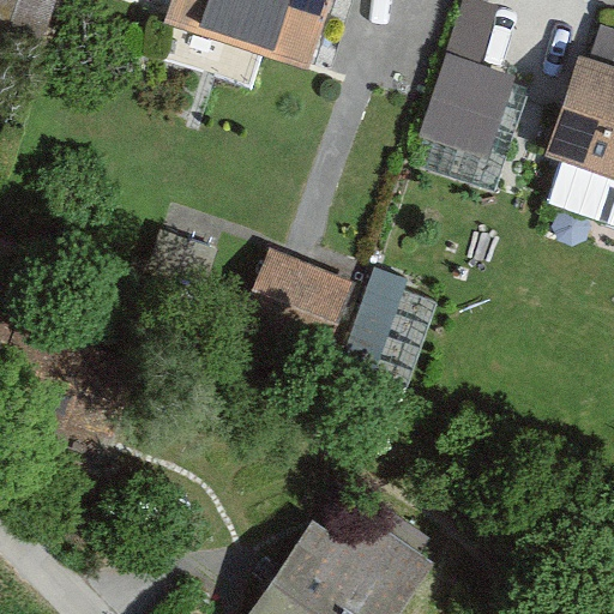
[(324,0),(169,0),(162,22),(300,70),(324,0)]
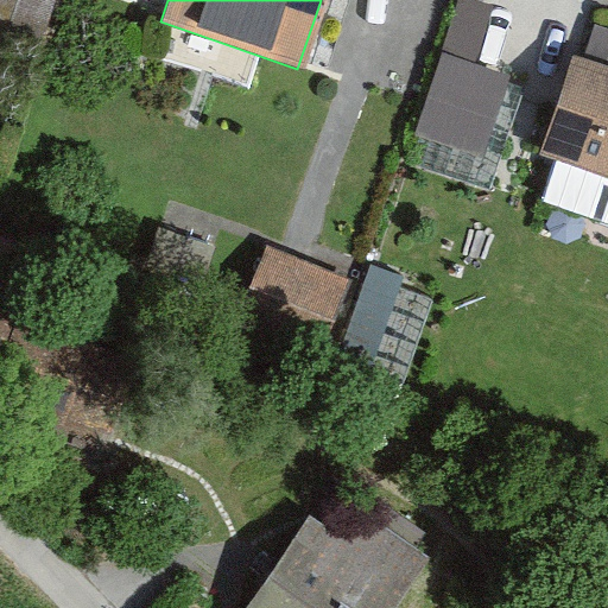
[(460,0),(443,55),(476,65),(495,7),(473,0),(460,0)]
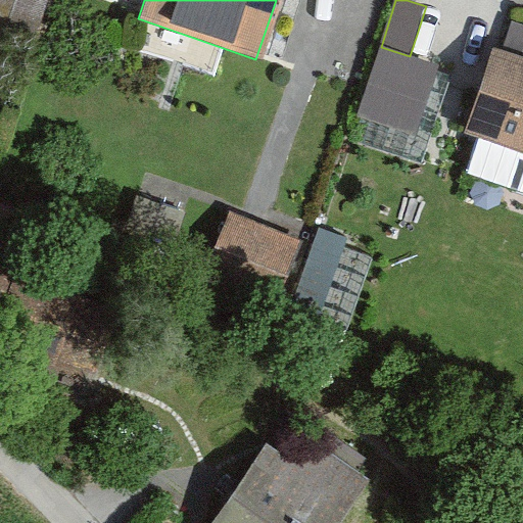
[(358,117),(417,137),(439,66),(410,56),(381,47),(358,117)]
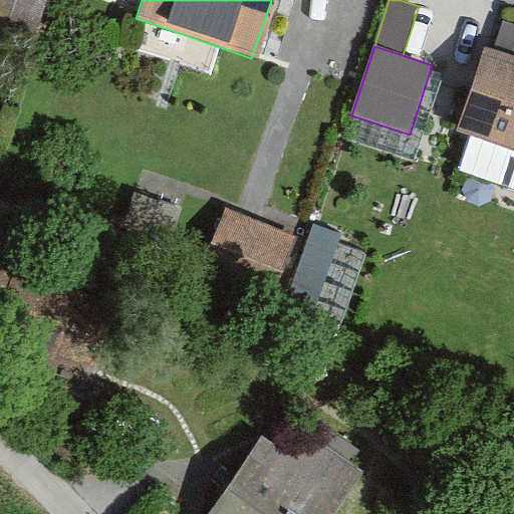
[(513,56),(486,47),(456,134),(513,153),(513,56)]
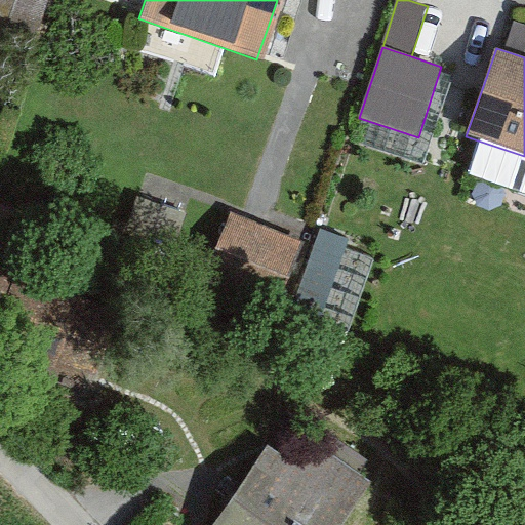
[(304,243),(231,214),(202,284),(275,313),(304,243)]
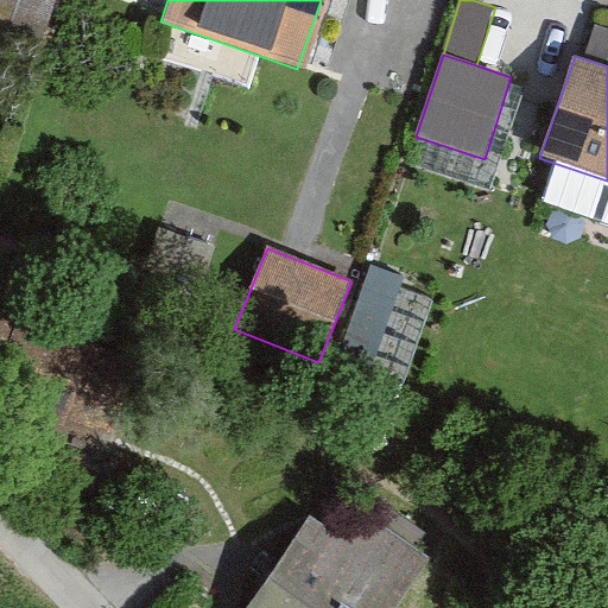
[(388,607),(422,558),(327,496),(254,607),(388,607)]
